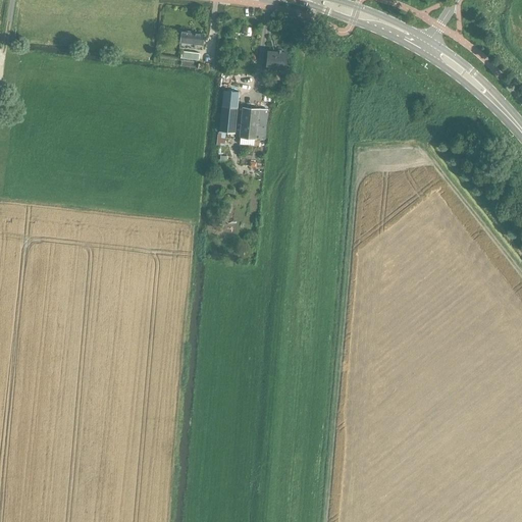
[(180,47),(203,50),(205,33),(183,30),(180,47)]
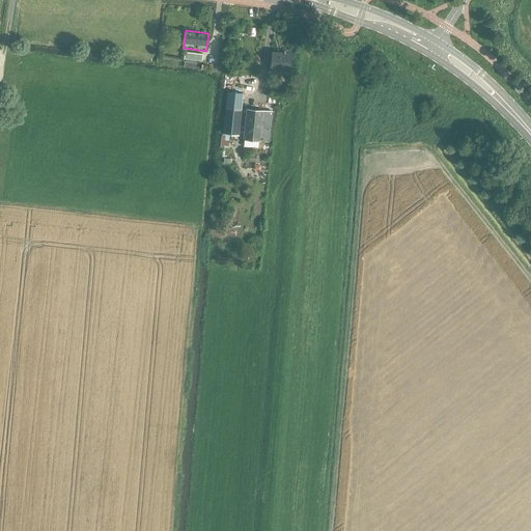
[(185,58),(203,60),(204,53),(186,51),(185,58)]
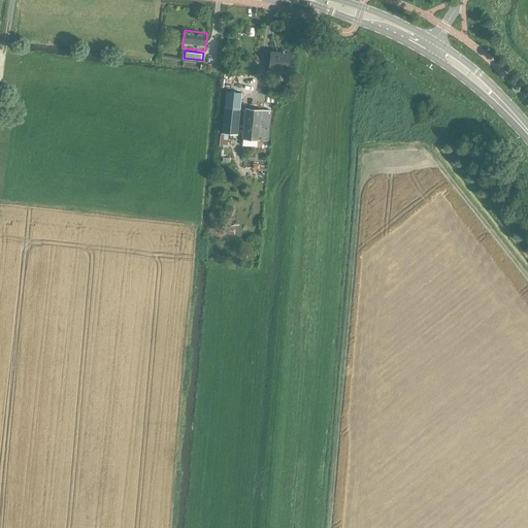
[(287,73),(292,74),(293,68),(290,68),(291,53),(272,52),(270,66),(271,66),(270,72),(277,73),(278,67),(287,68),(287,73)]
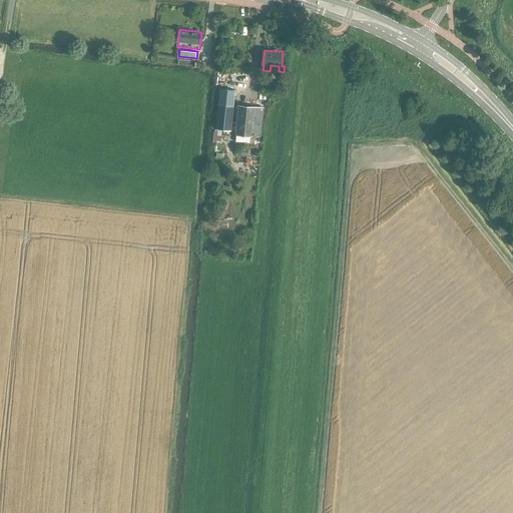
[(218,104),(215,129),(230,130),(232,106),(218,104)]
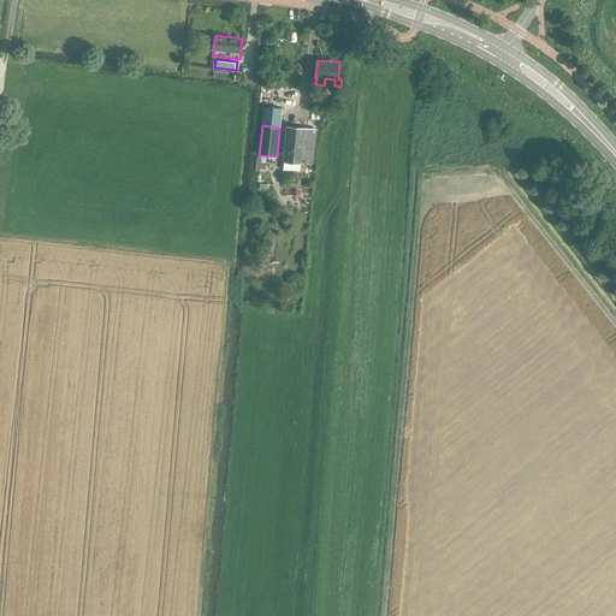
[(286,125),(286,126),(283,161),(303,164),(303,161),(313,163),(317,129),(307,128),(286,125)]
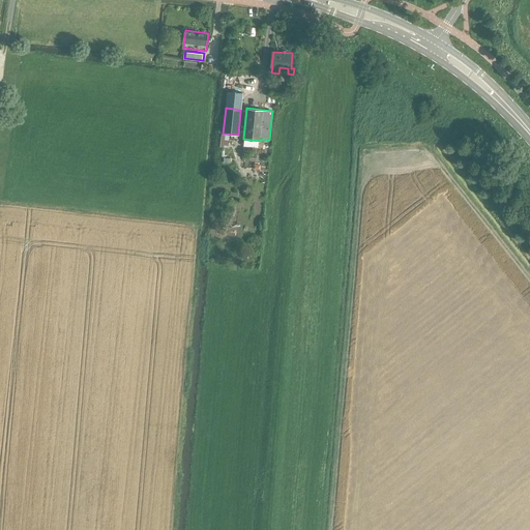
[(222,134),(221,146),(228,147),(229,135),(222,134)]
